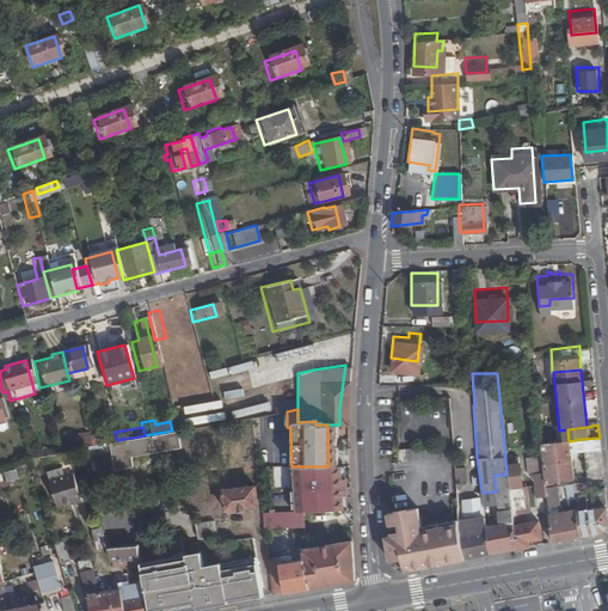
[(569,441),(567,429),(559,431),(539,432),(541,452),(570,448),(569,441)]
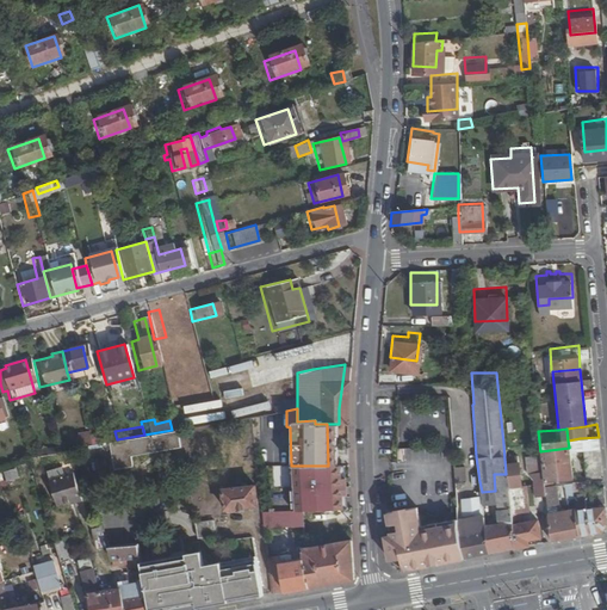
[(129,439),(101,444),(106,470),(127,468),(125,457),(175,449),(172,432),(153,435),(129,439)]
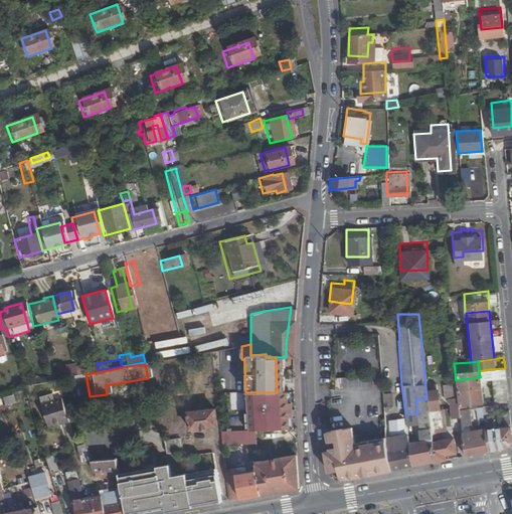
[(58,371),(60,378),(63,378),(63,377),(72,375),(69,365),(59,366),(60,371),(58,371)]
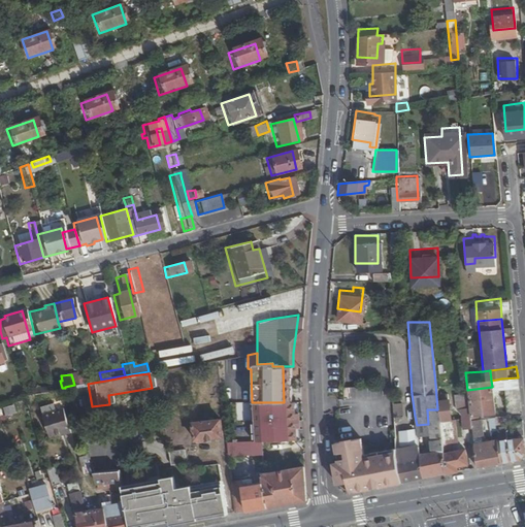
[(520,399),(518,377),(501,379),(504,401),(520,399)]
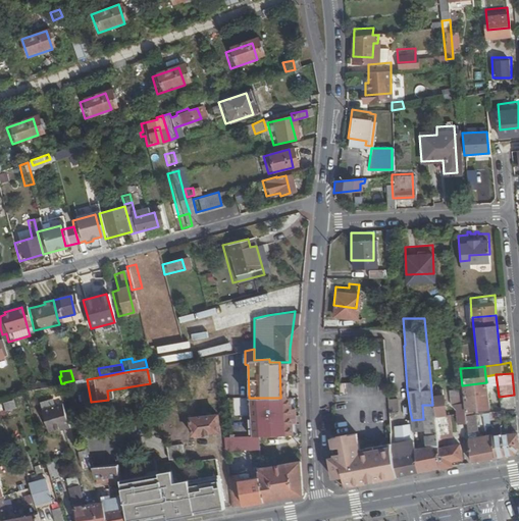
[(440,378),(430,379),(432,405),(435,428),(446,426),(445,417),(448,417),(447,410),(444,411),(440,378)]
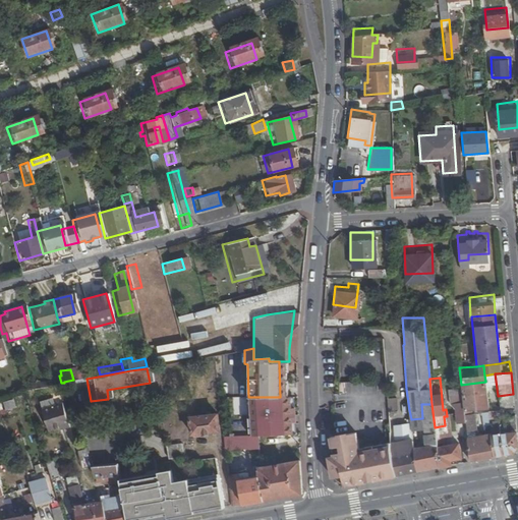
[(485,382),(461,385),(463,405),(464,418),(472,417),(470,399),(487,397),(485,381),(485,382)]
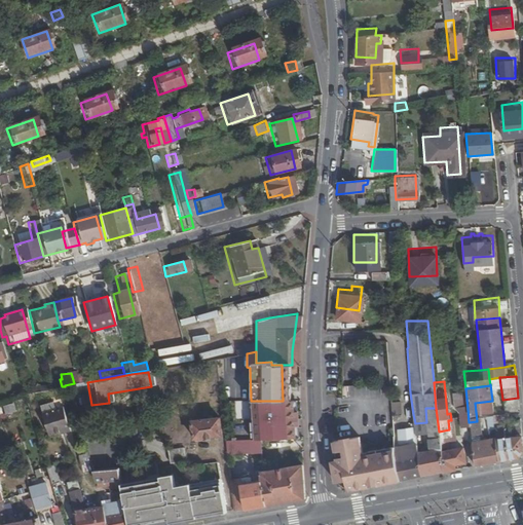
[(468,409),(465,388),(456,389),(458,411),(460,410),(468,409)]
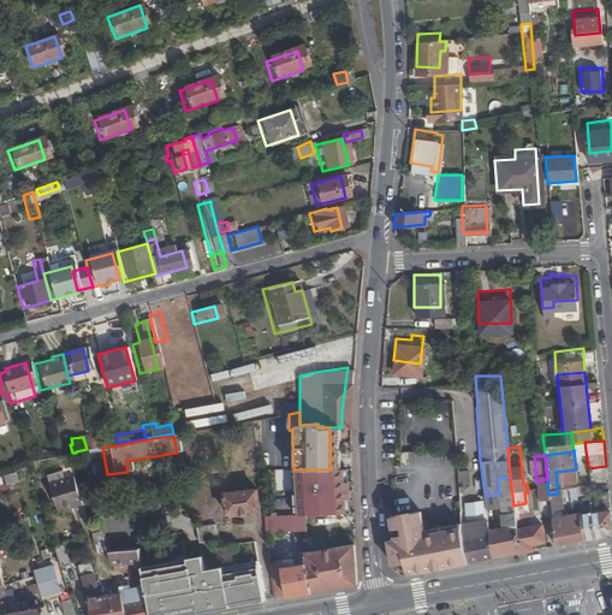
[(293,469),(289,469),(291,514),(302,514),(337,512),(334,469),(331,469),(293,469)]
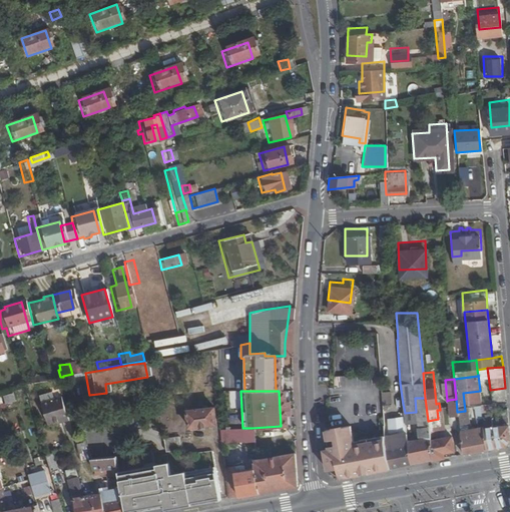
[(2,394),(4,403),(15,400),(13,392),(2,394)]
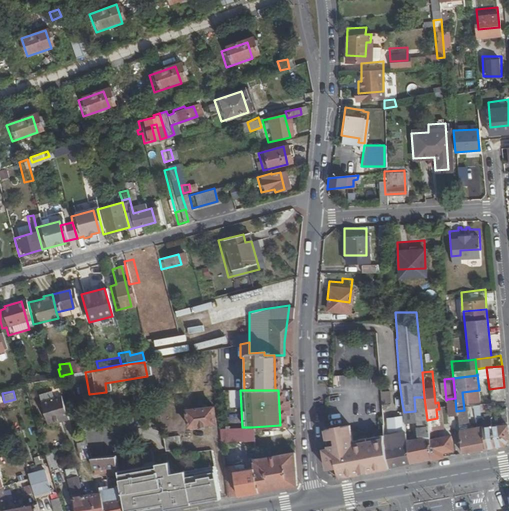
[(486,392),(479,393),(482,417),(485,437),(503,434),(508,427),(506,413),(488,415),(486,392)]
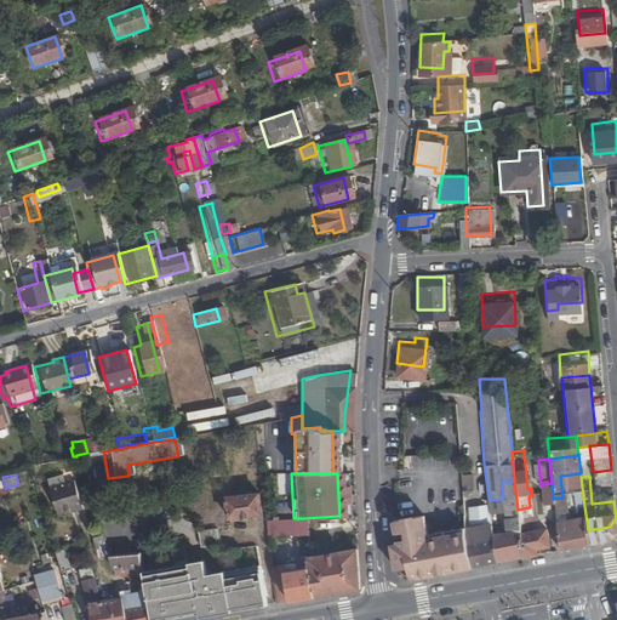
[(73,477),(47,484),(56,512),(80,505),(73,477)]
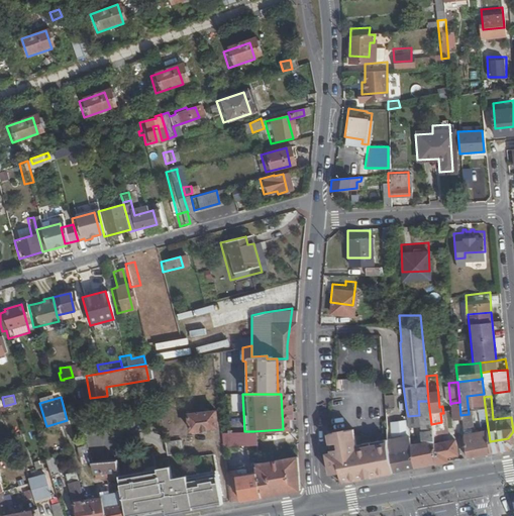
[(431,424),(428,401),(418,401),(419,415),(421,431),(410,432),(413,456),(433,452),(432,432),(431,424)]
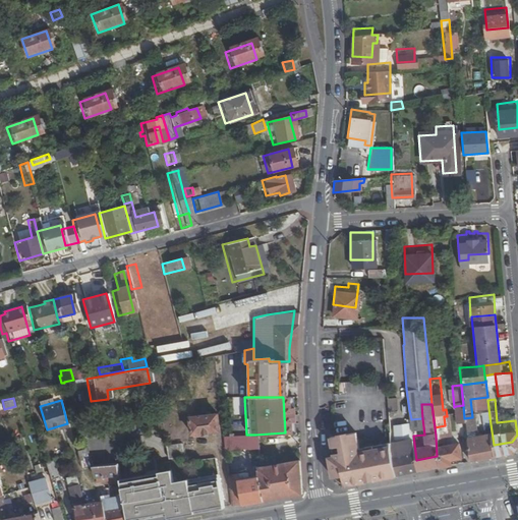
[(464,418),(463,405),(456,406),(459,426),(465,425),(464,418)]
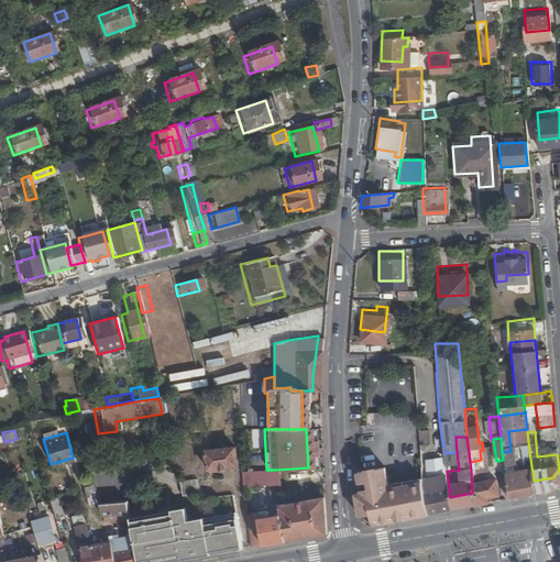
[(421,464),(421,469),(446,464),(445,459),(445,453),(442,443),(439,443),(439,447),(424,448),(426,463),(421,464)]
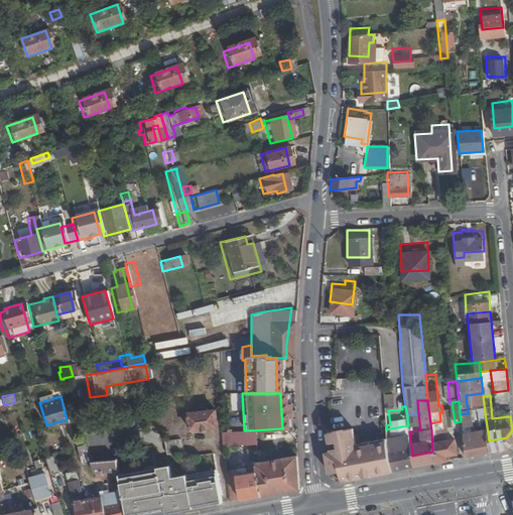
[(209,410),(182,413),(184,429),(211,426),(209,410)]
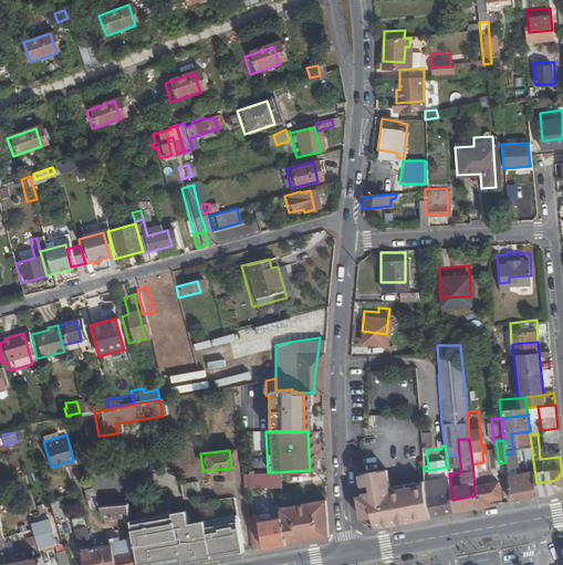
[(424,467),(424,466),(386,472),(383,454),(356,461),(358,475),(356,480),(357,485),(355,485),(356,497),(358,501),(358,508),(371,512),(372,513),(373,515),(428,504),(424,471),(424,467)]
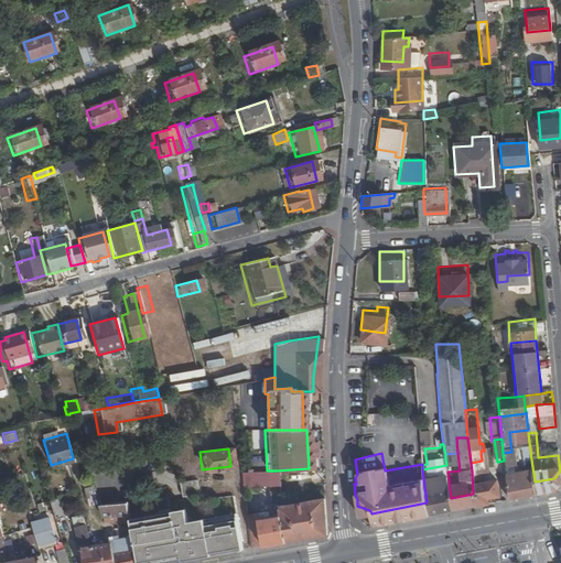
[(514,462),(505,464),(507,487),(535,482),(531,459),(519,461),(519,457),(513,458),(514,462)]
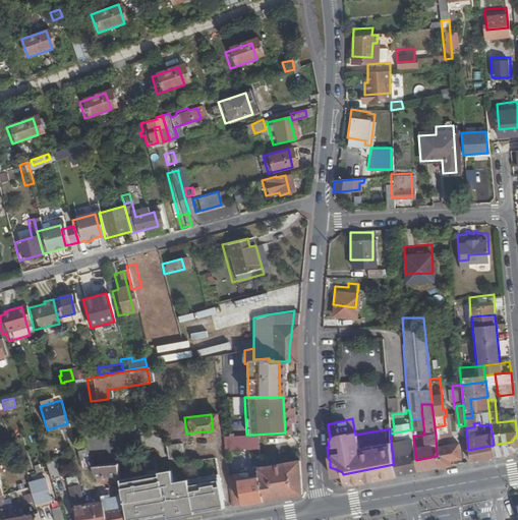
[(412,429),(390,434),(394,464),(416,460),(413,436),(412,429)]
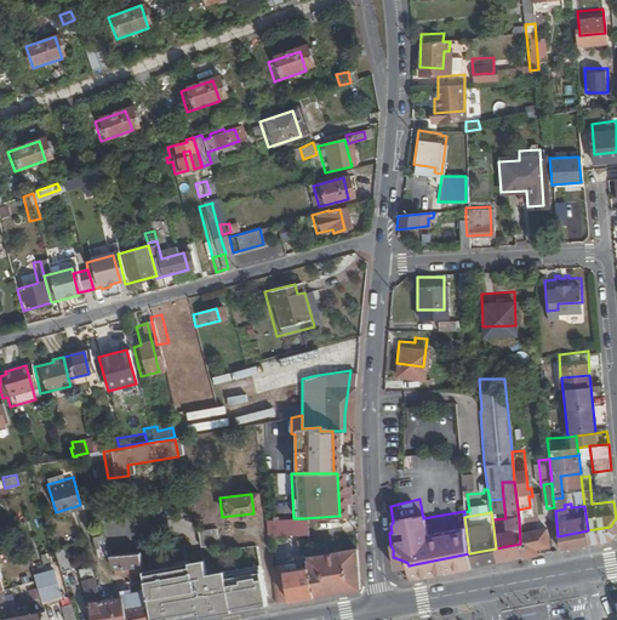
[(548,533),(546,516),(519,519),(520,544),(535,541),(533,535),(548,533)]
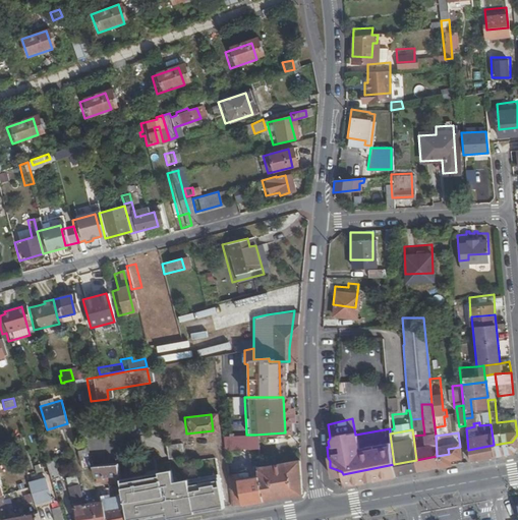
[(222,436),(225,460),(241,457),(241,449),(245,449),(246,450),(255,449),(255,435),(246,435),(222,436)]
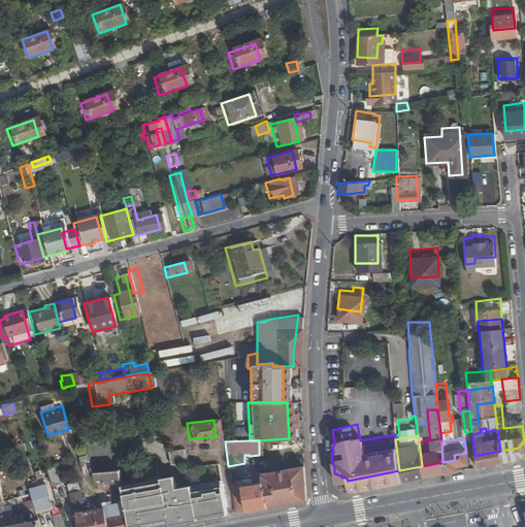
[(162,451),(163,458),(164,464),(181,461),(177,449),(162,451)]
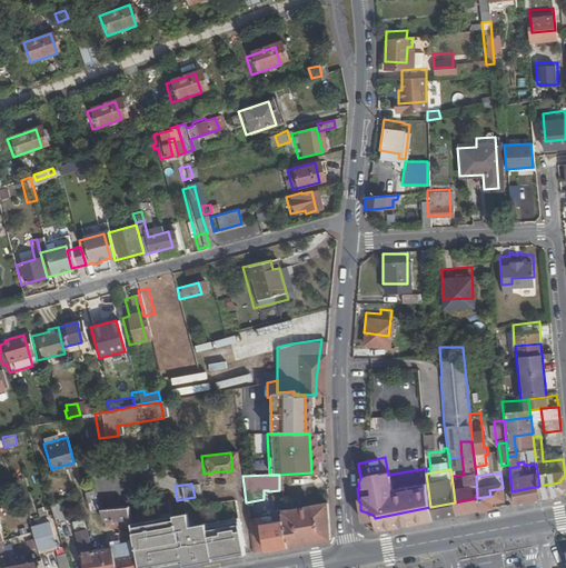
[(95,489),(86,490),(88,509),(98,508),(95,489)]
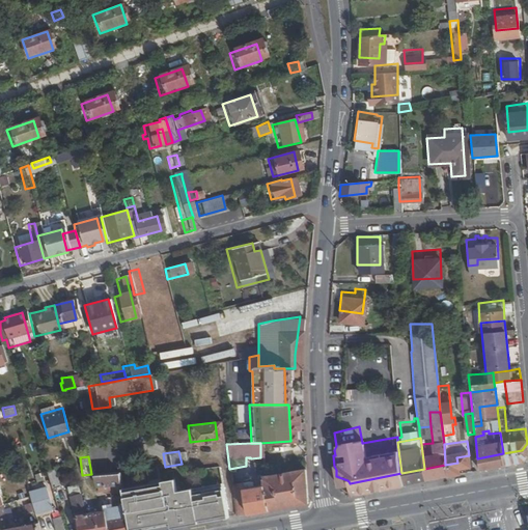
[(47,471),(52,485),(58,483),(54,469),(47,471)]
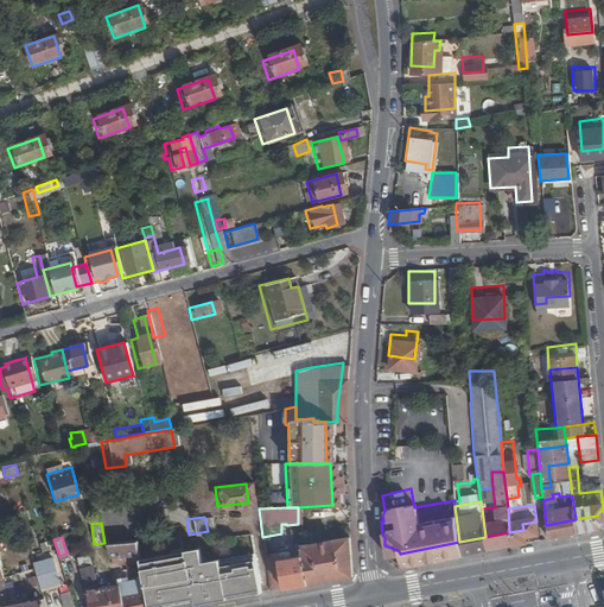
[(296,556),(300,583),(343,575),(342,537),(294,547),(296,555),(296,556)]
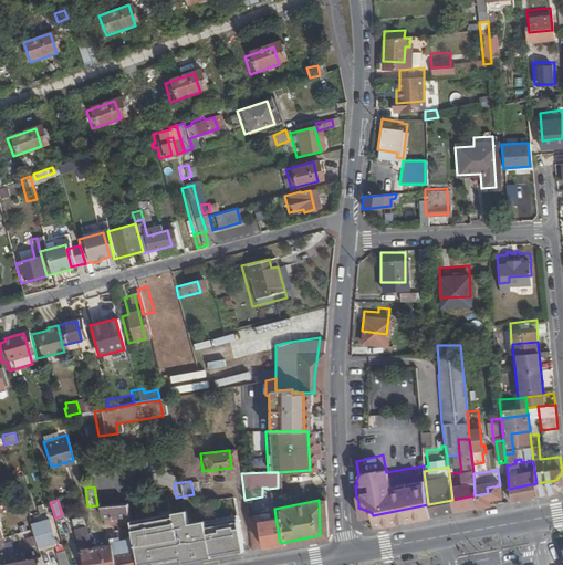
[(95,508),(95,511),(100,525),(117,523),(117,518),(123,518),(121,505),(95,508)]
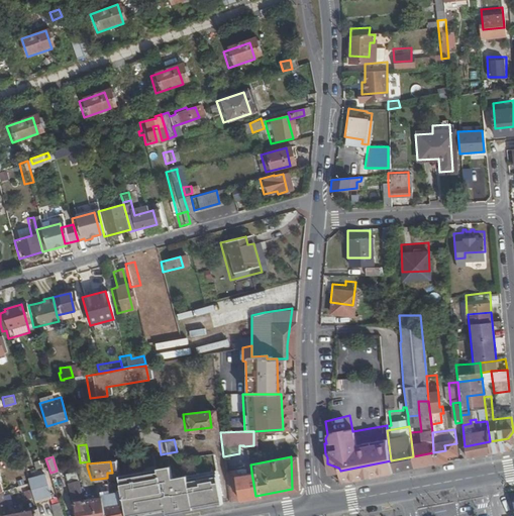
[(115,492),(119,514),(158,507),(159,514),(187,508),(186,505),(215,500),(210,471),(165,479),(163,467),(150,469),(151,471),(113,478),(115,492)]
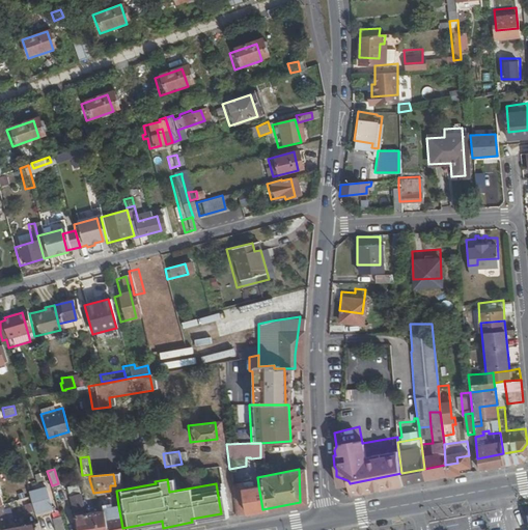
[(258,485),(258,484),(247,485),(247,482),(225,484),(228,515),(262,509),(258,485)]
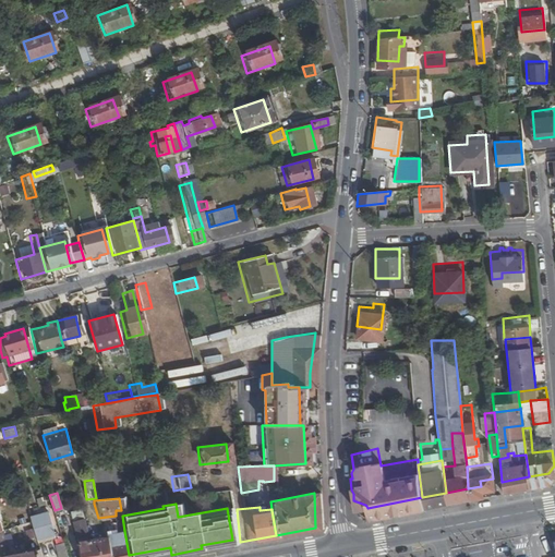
[(24,518),(31,539),(48,533),(43,512),(24,518)]
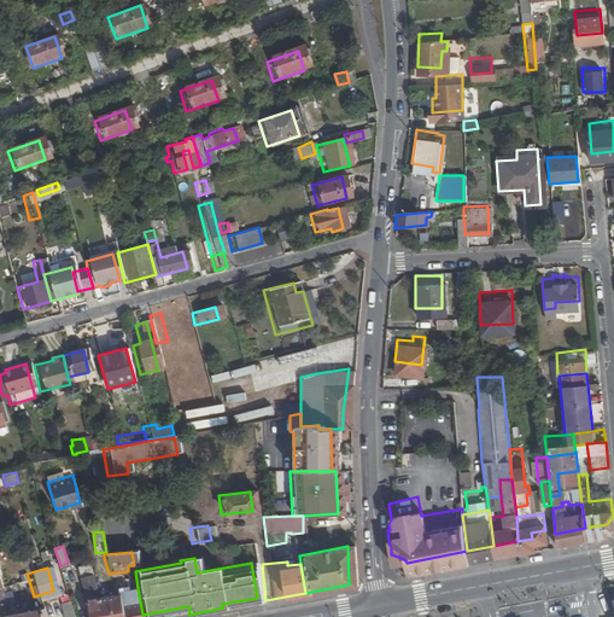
[(87,576),(74,577),(79,597),(91,594),(87,576)]
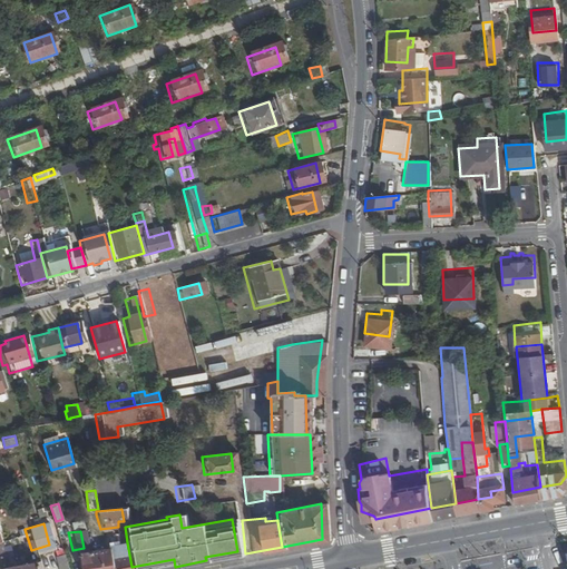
[(132,568),(132,567),(127,542),(104,546),(104,548),(74,552),(77,568),(132,568)]
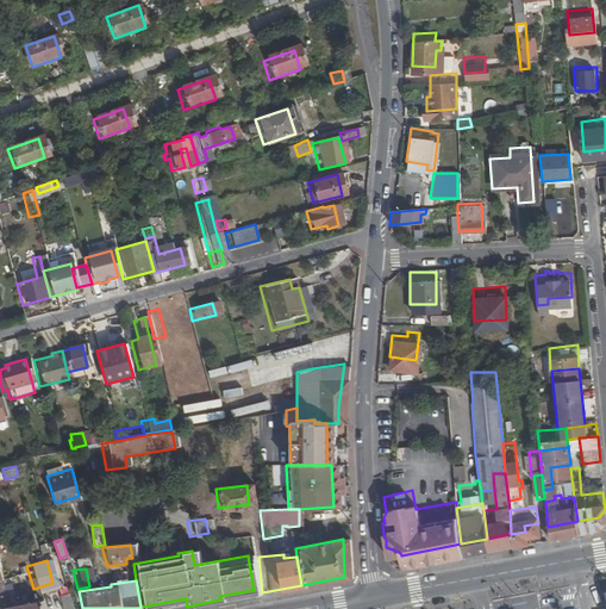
[(5,607),(0,591),(0,608),(38,608),(36,600),(5,607)]
